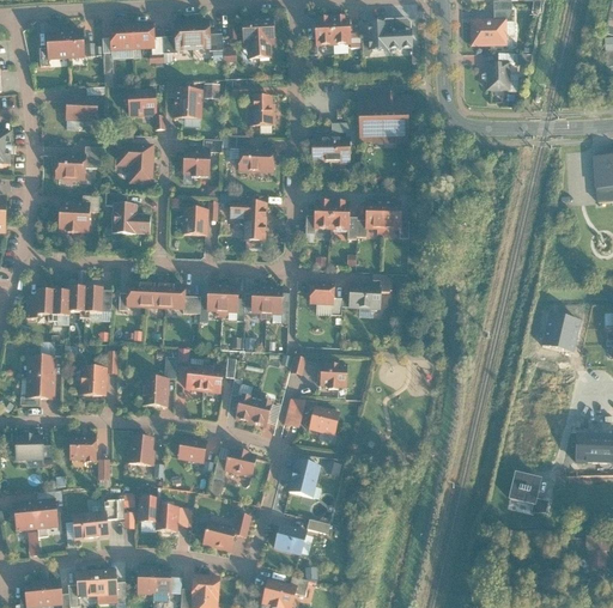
[(492,0),(492,16),(505,16),(507,19),(511,18),(511,0),(492,0)]
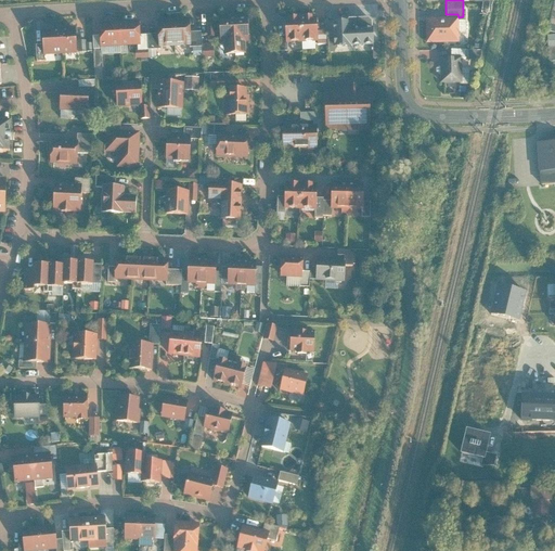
[(248,39),(247,12),(219,13),(220,41),(223,40),(223,52),(246,51),(246,39),(248,39)]
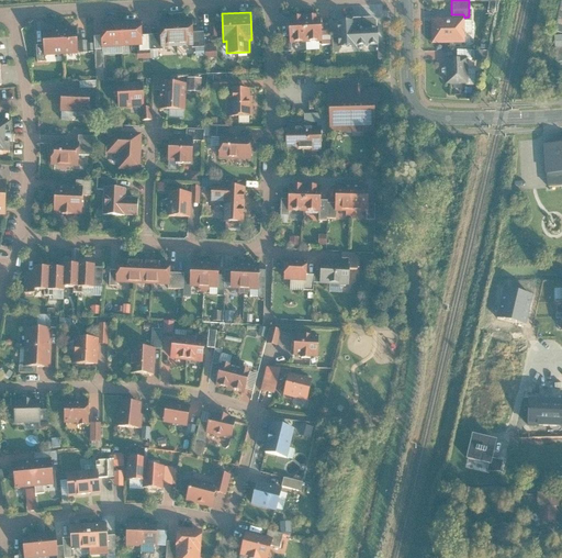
[(321,12),(305,13),(306,40),(323,38),(322,29),(321,12)]
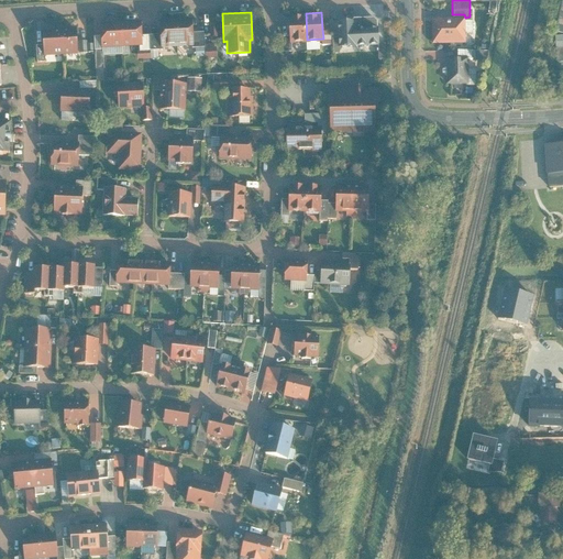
[(307,40),(306,13),(288,14),(289,34),(290,41),(291,41),(307,40)]
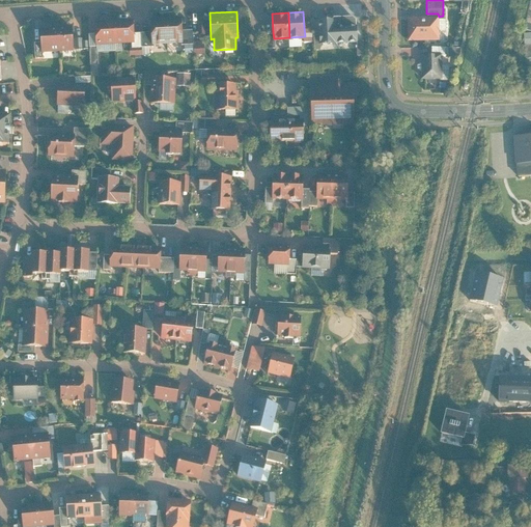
[(334,17),(335,43),(357,40),(357,53),(364,53),(363,38),(358,38),(357,23),(356,23),(356,17),(353,14),(334,14),(334,17)]
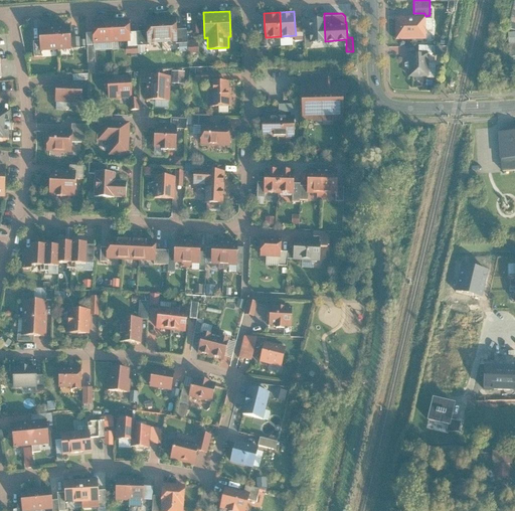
[(425,16),(424,13),(413,13),(393,14),(394,37),(425,36),(424,27),(433,27),(433,15),(430,15),(425,16)]
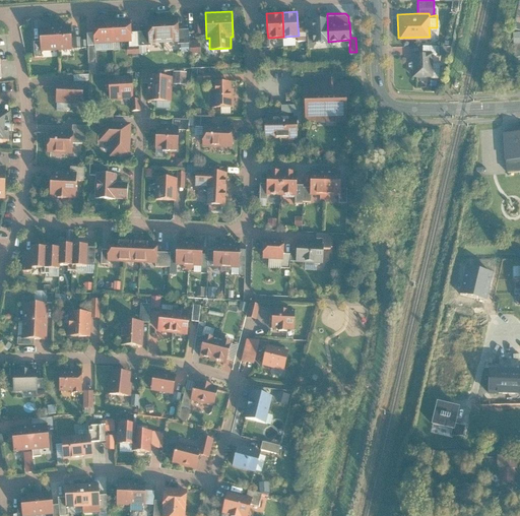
[(150,42),(164,41),(164,15),(146,16),(147,28),(148,42),(150,42)]
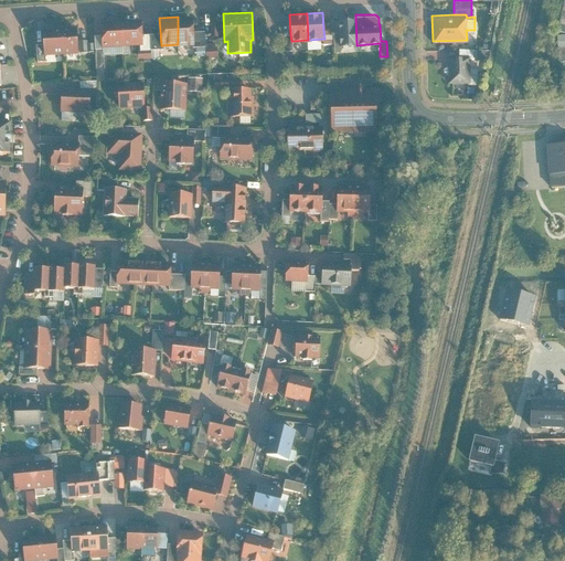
[(194,43),(193,30),(193,17),(178,17),(178,44),(193,43),(194,43)]
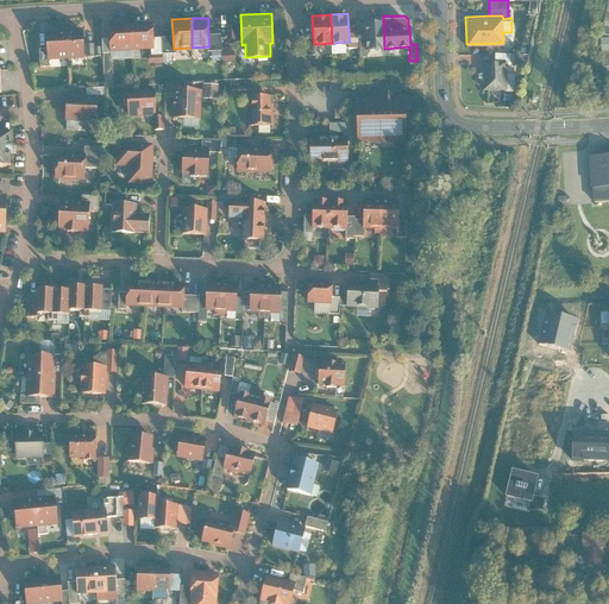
[(366,50),(384,49),(383,19),(365,19),(366,50)]
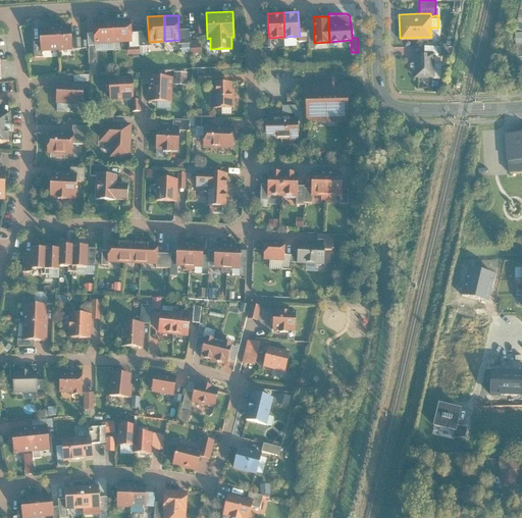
[(132,30),(131,17),(112,18),(113,42),(128,41),(132,40),(132,30)]
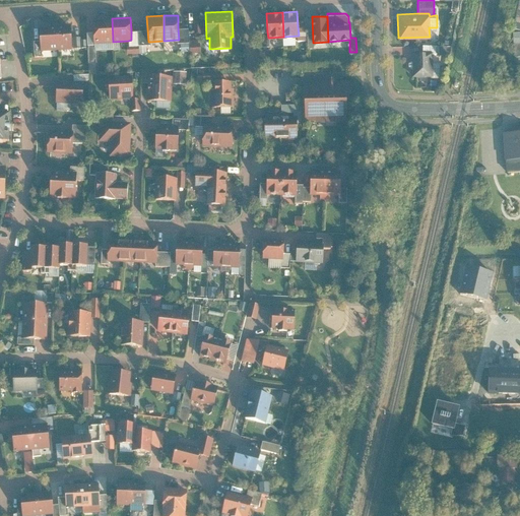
[(113,42),(112,18),(92,18),(93,42),(113,42)]
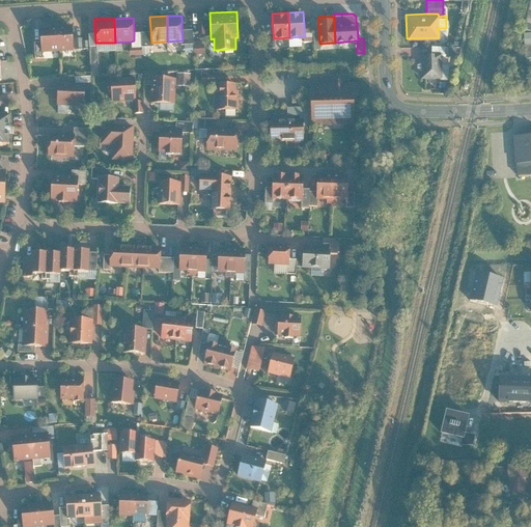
[(52,26),(40,27),(42,40),(42,49),(43,48),(59,48),(58,25),(52,25),(52,26)]
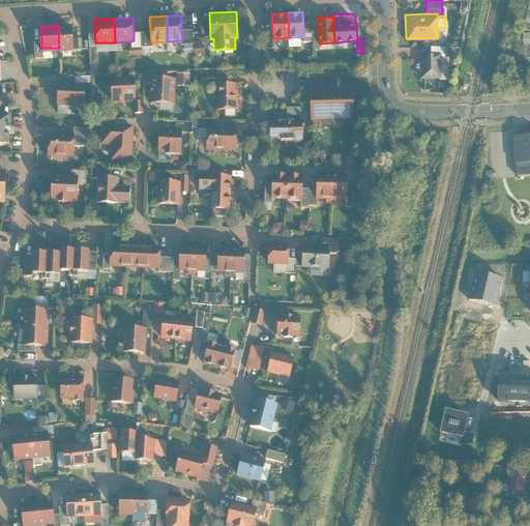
[(63,25),(58,25),(59,48),(72,47),(71,25),(63,26),(63,25)]
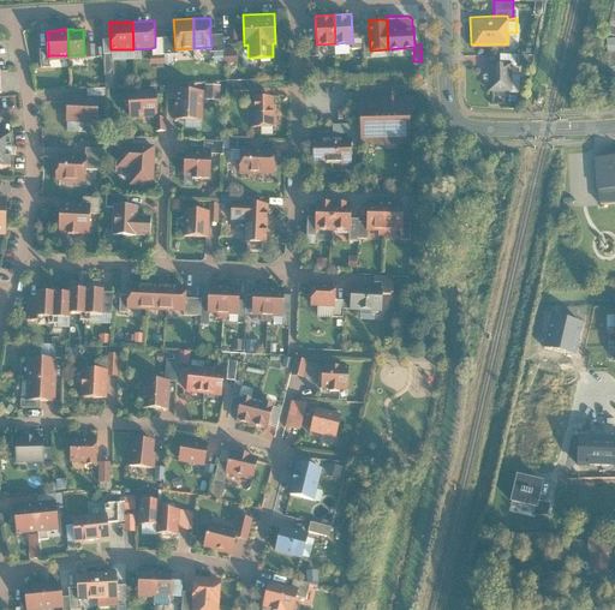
[(363,30),(352,31),(353,42),(352,46),(363,45),(363,30)]
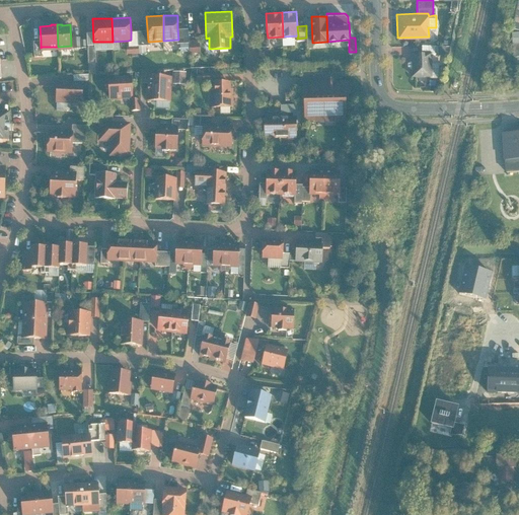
[(188,27),(177,27),(178,40),(177,40),(177,42),(189,41),(188,27)]
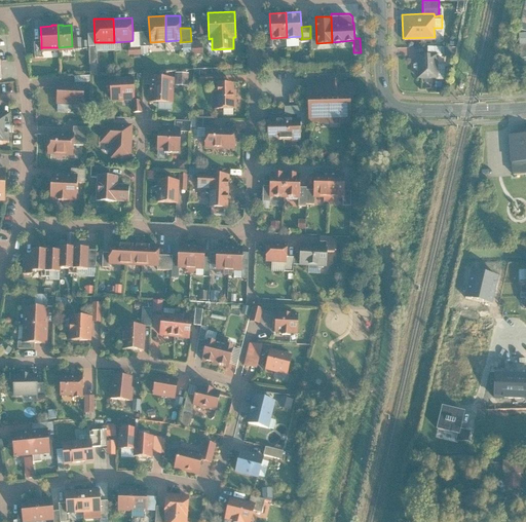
[(150,42),(149,29),(140,30),(140,44),(152,43),(152,42),(150,42)]
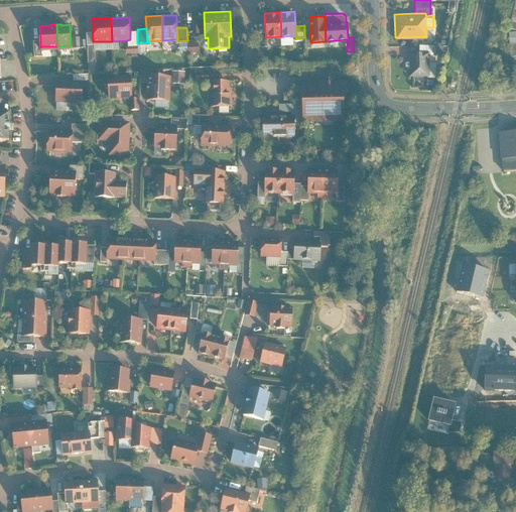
[(137,29),(130,29),(130,39),(127,40),(127,43),(125,43),(126,51),(138,51),(137,43),(137,29)]
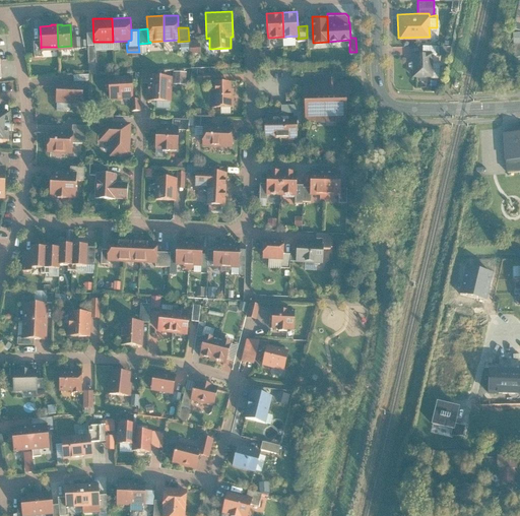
[(268,38),(267,31),(261,31),(261,45),(269,45),(269,38),(268,38)]
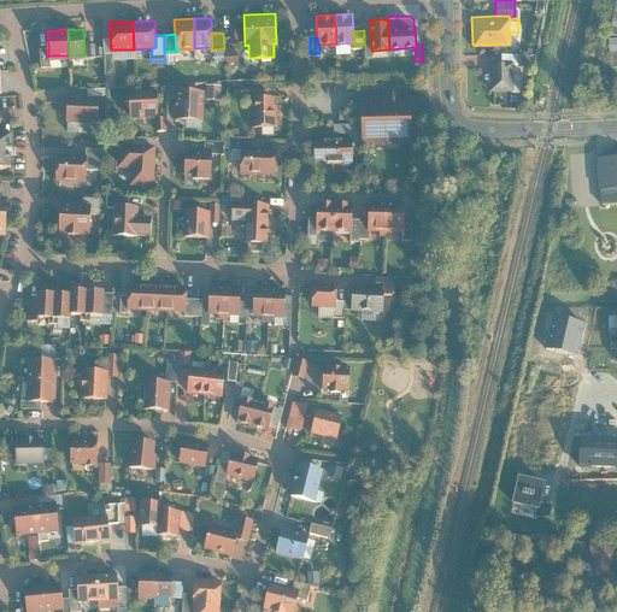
[(235,48),(234,45),(225,45),(225,62),(238,60),(238,48),(235,48)]
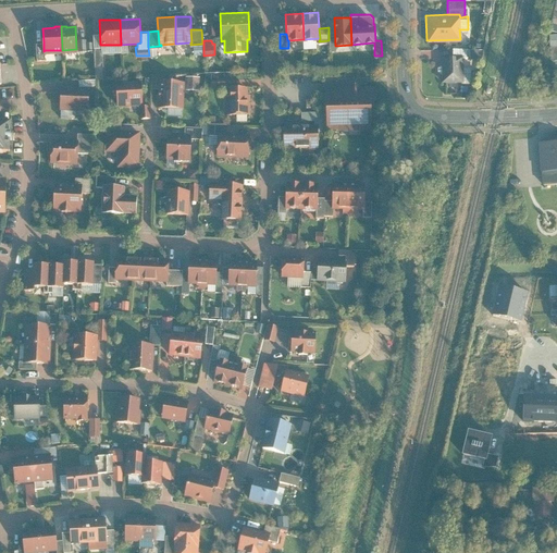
[(44,42),(36,42),(37,58),(45,58),(45,50),(44,51),(44,42)]
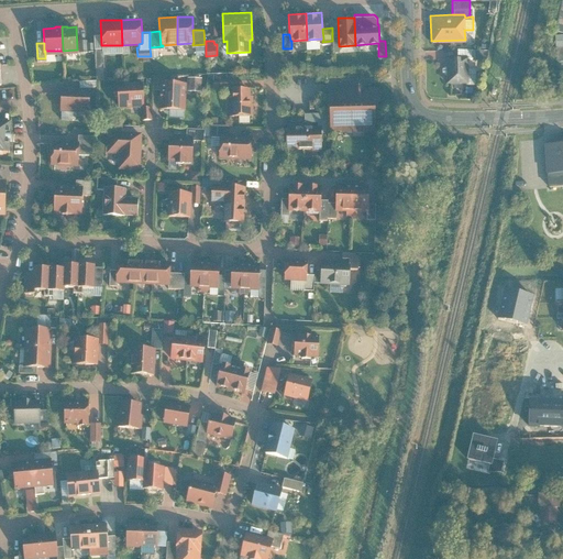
[(103,66),(102,47),(95,47),(95,66),(103,66)]
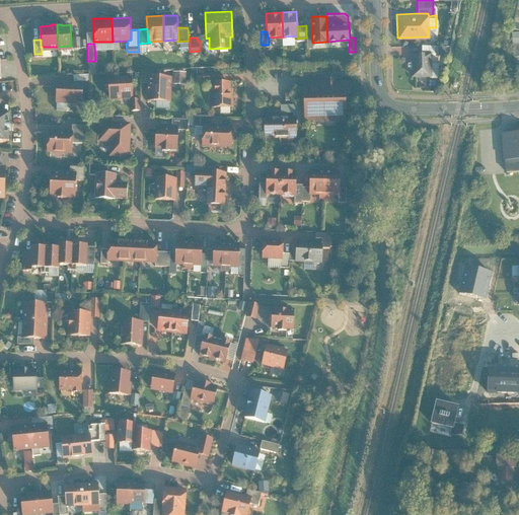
[(411,51),(411,75),(431,74),(431,51),(421,51),(411,51)]
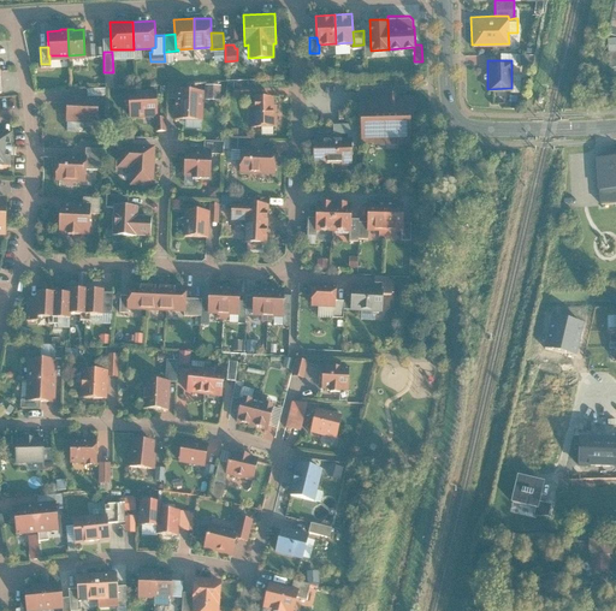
[(234,94),(255,94),(255,78),(248,78),(248,83),(241,83),(241,79),(234,79),(234,94)]
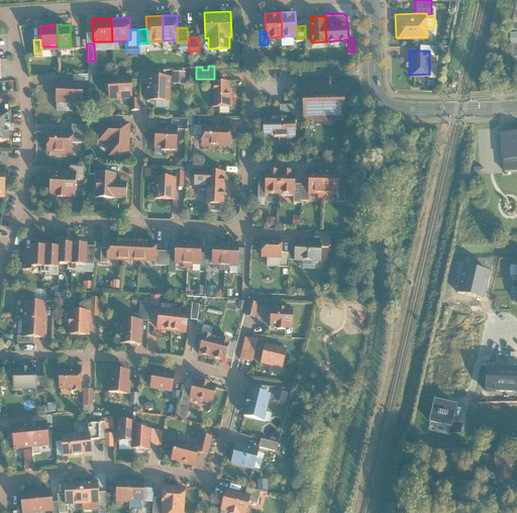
[(184,82),(185,70),(173,69),(172,81),(184,82)]
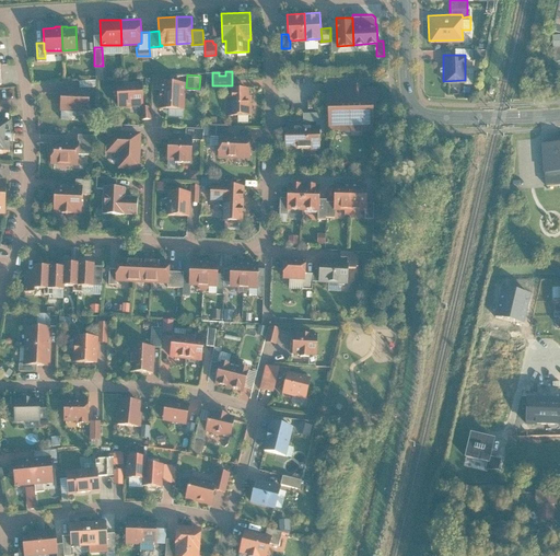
[(142,104),(141,80),(116,82),(117,106),(142,104)]
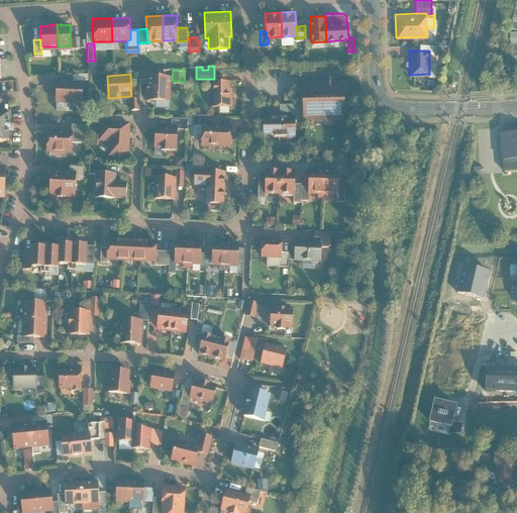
[(170,99),(171,75),(146,74),(145,99),(170,99)]
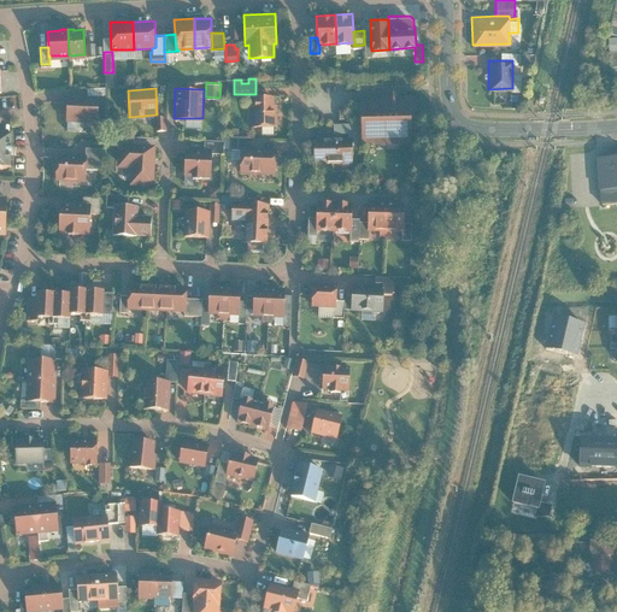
[(418,111),(417,94),(399,95),(399,90),(388,90),(388,95),(360,95),(362,142),(374,142),(374,143),(403,142),(403,141),(412,141),(412,123),(416,123),(416,111),(418,111)]
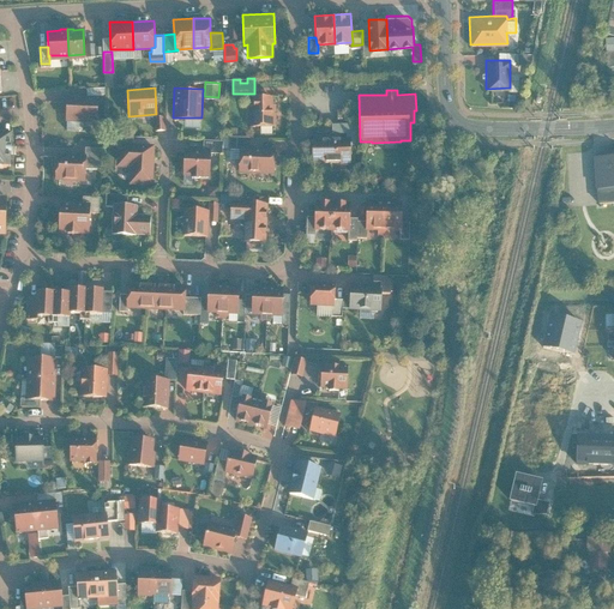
[(96,121),(97,95),(67,94),(65,119),(96,121)]
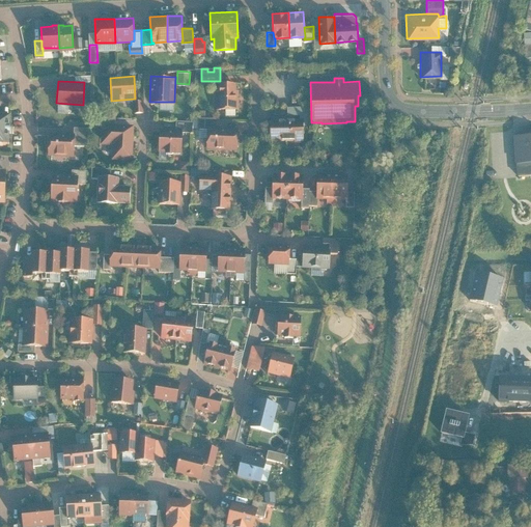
[(236,89),(236,82),(218,82),(218,93),(215,93),(215,108),(239,108),(239,89),(236,89)]
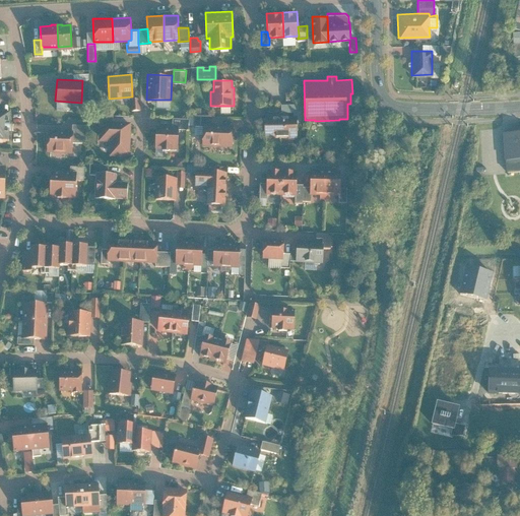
[(140,108),(139,98),(130,98),(131,109),(140,108)]
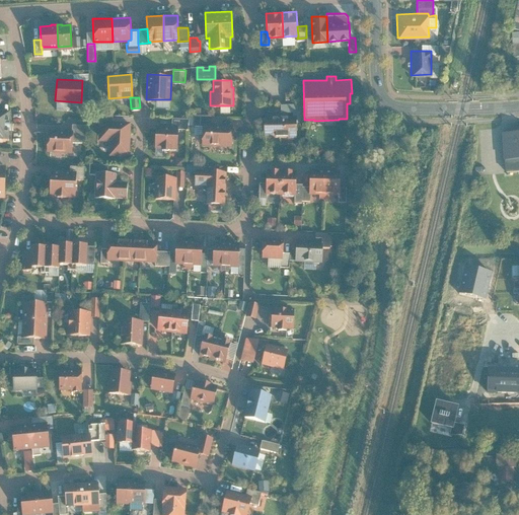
[(0,139),(8,139),(9,111),(0,111),(0,139)]
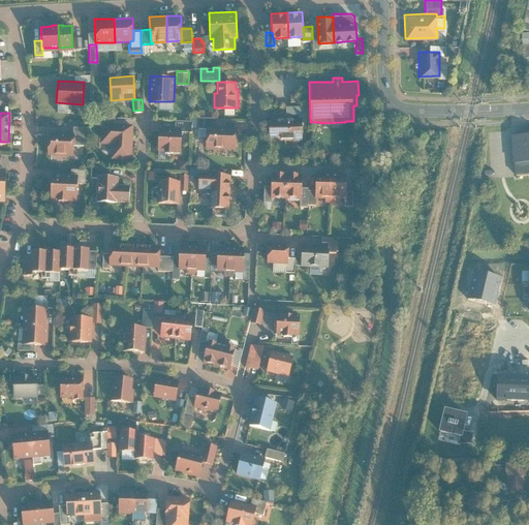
[(95,123),(100,123),(100,121),(115,122),(115,116),(96,115),(95,123)]
